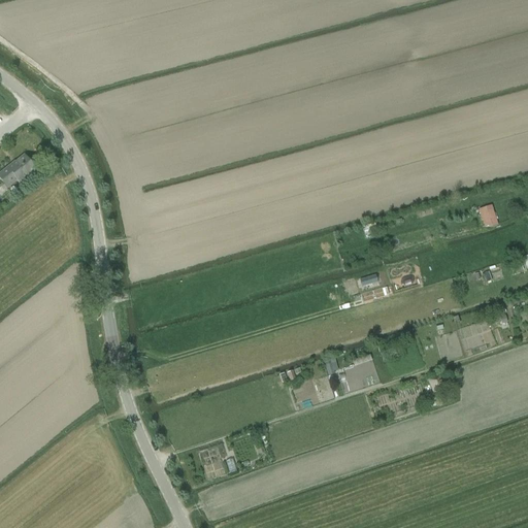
[(11,165),(0,174),(0,179),(6,189),(17,180),(20,184),(36,170),(25,156),(12,166),(11,165)]
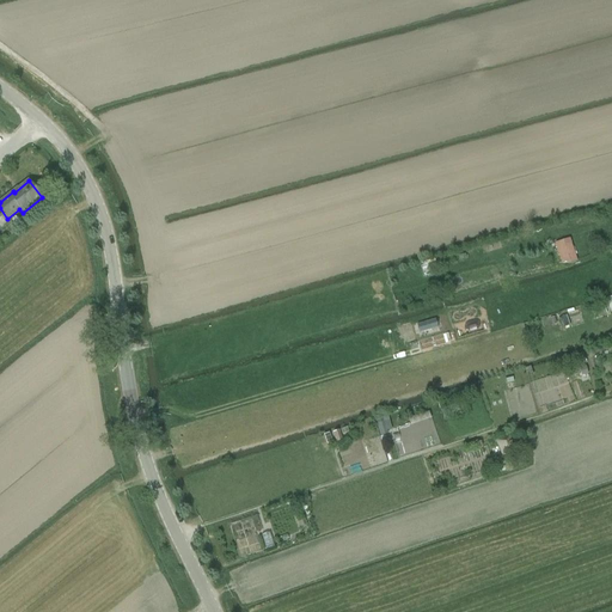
[(569,240),(555,244),(562,265),(576,262),(569,240)]
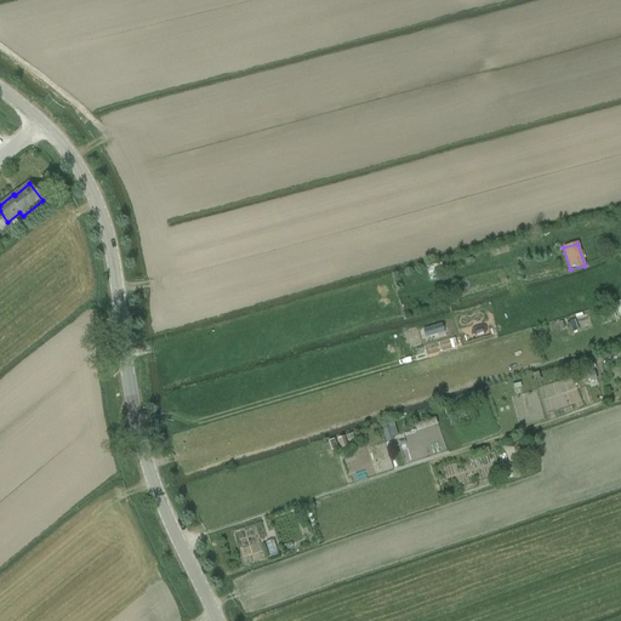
[(432,266),(426,267),(429,281),(437,279),(436,278),(432,267),(432,266)]
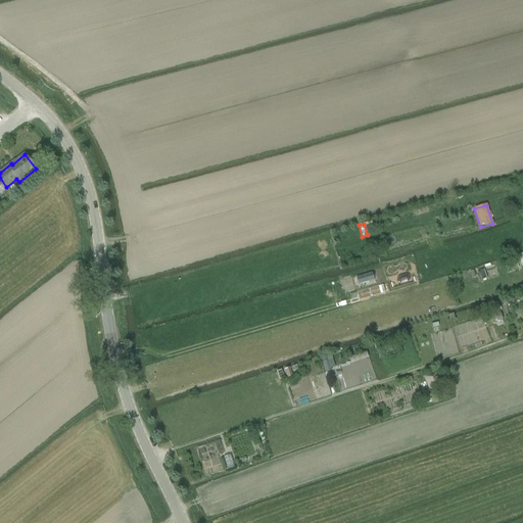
[(493,313),(502,311),(500,304),(492,306),(493,313)]
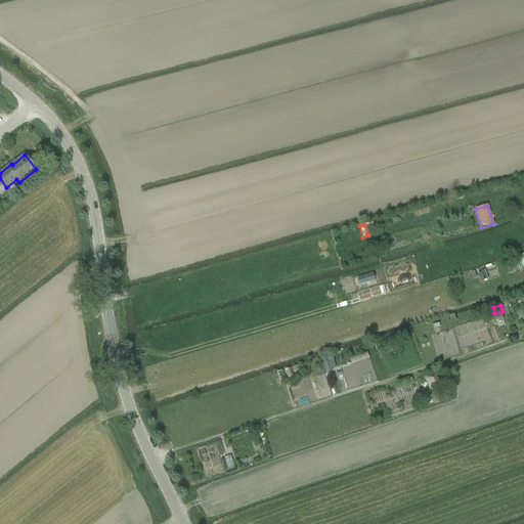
[(367,353),(353,358),(354,362),(368,357),(367,353)]
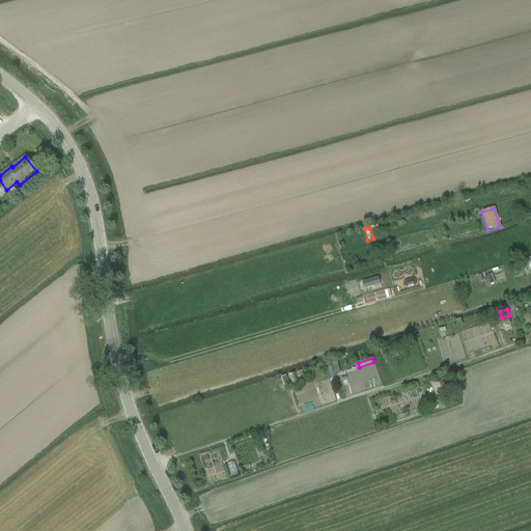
[(336,361),(326,364),(330,378),(336,376),(335,373),(339,372),(336,361)]
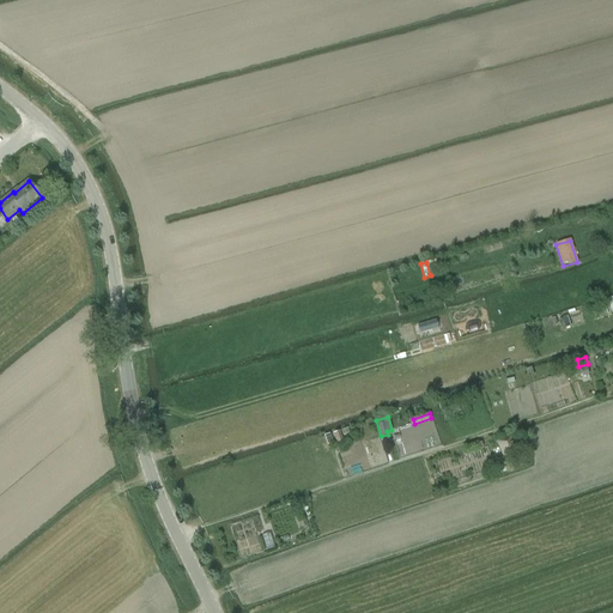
[(503,456),(516,451),(510,437),(497,442),(503,456)]
